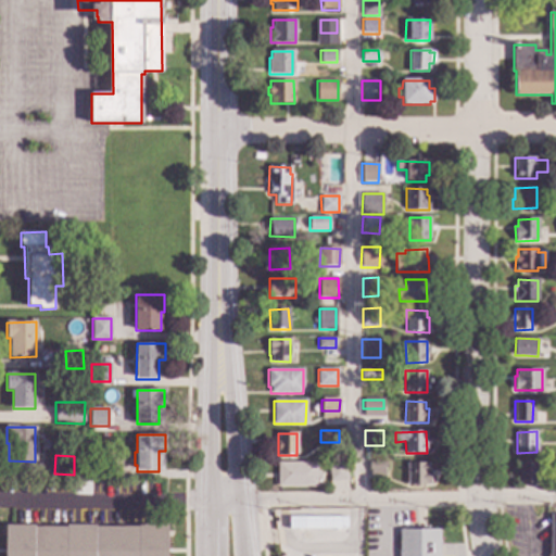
[(117,478),(98,478),(99,459),(117,459),(117,478)]
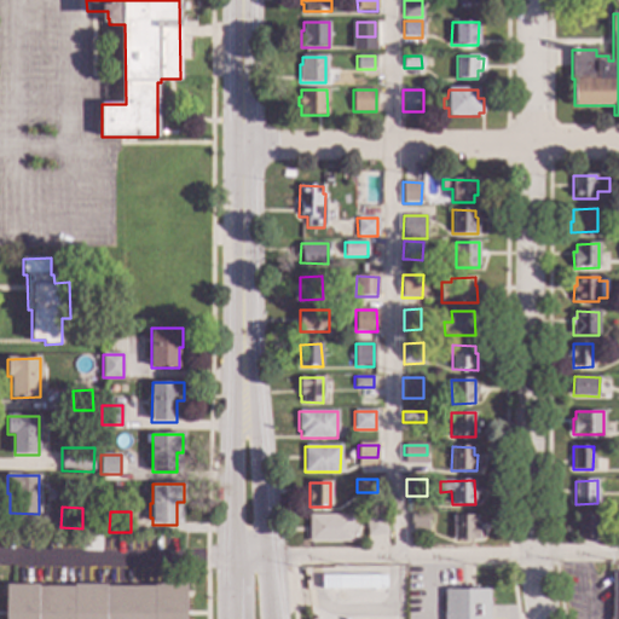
[(386,534),(368,537),(365,518),(383,514),(386,534)]
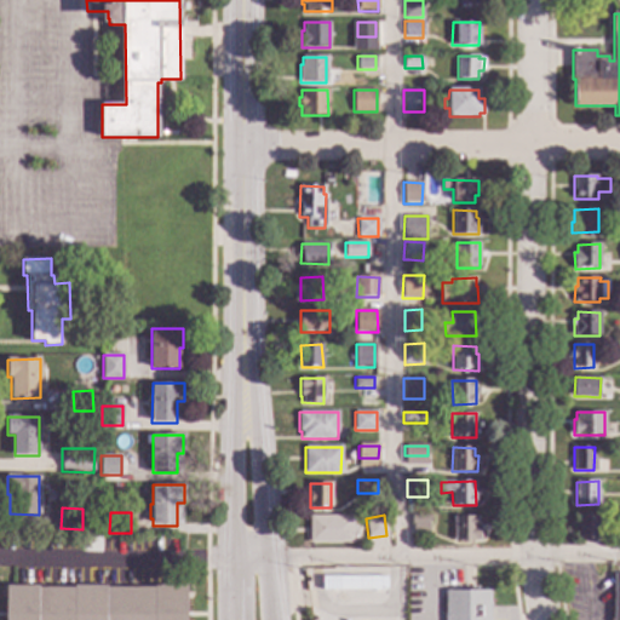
[(428,534),(412,534),(412,516),(428,515),(428,534)]
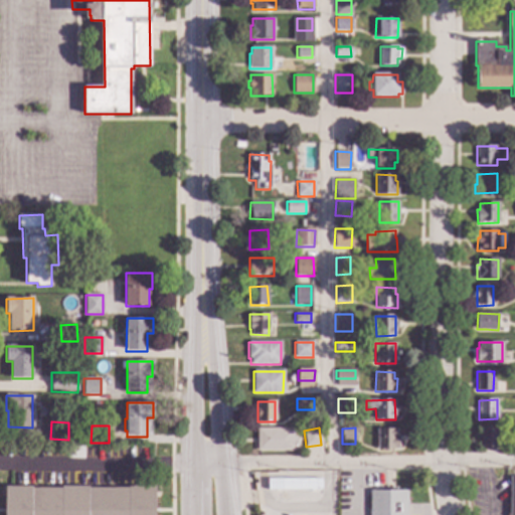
[(498,447),(481,448),(481,428),(498,428),(498,447)]
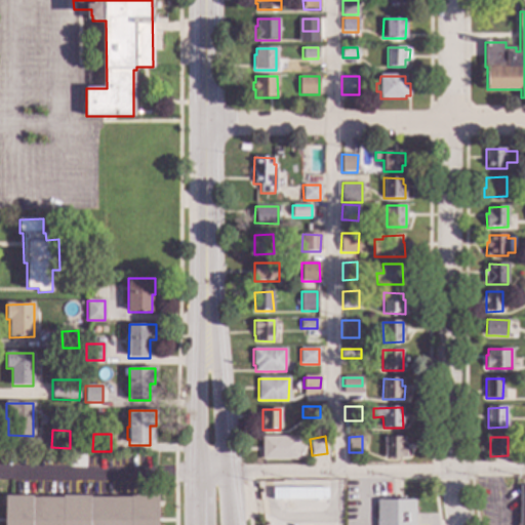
[(298,445),(301,445),(301,452),(298,452),(298,459),(263,459),(263,438),(298,438),(298,445)]
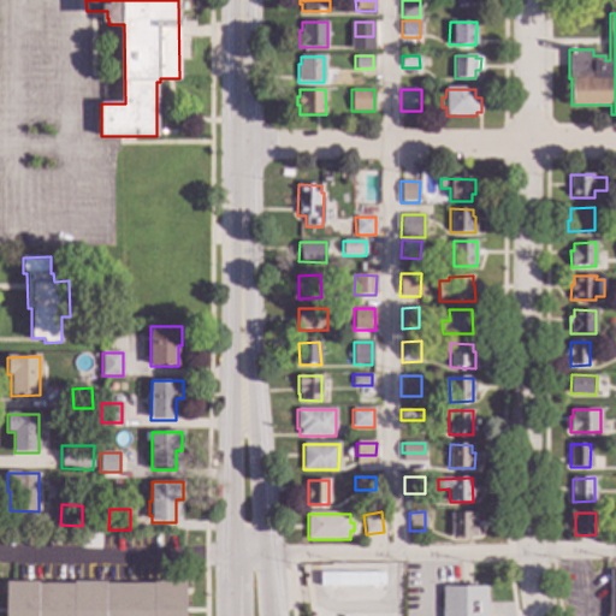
[(474,521),(477,521),(477,538),(451,538),(451,514),(474,514),(474,521)]
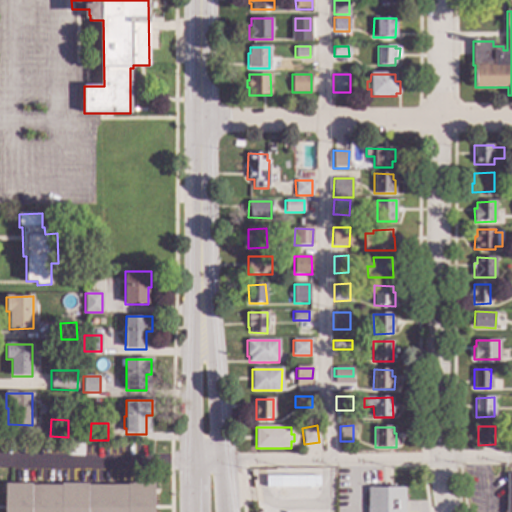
[(318,487),(279,486),(279,475),(318,476),(318,487)]
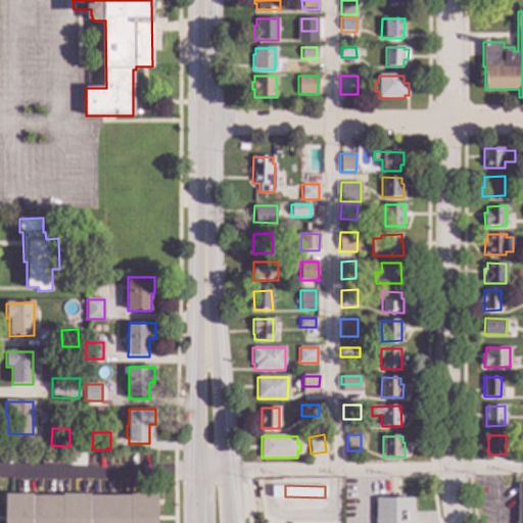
[(157,522),(5,522),(5,495),(33,495),(33,496),(62,496),(62,494),(90,494),(90,496),(131,496),(131,495),(157,495),(157,522)]
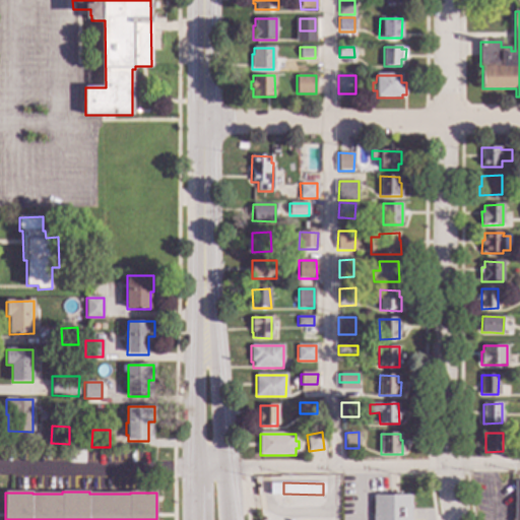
[(409,517),(412,517),(412,519),(374,519),(375,496),(409,496),(409,517)]
